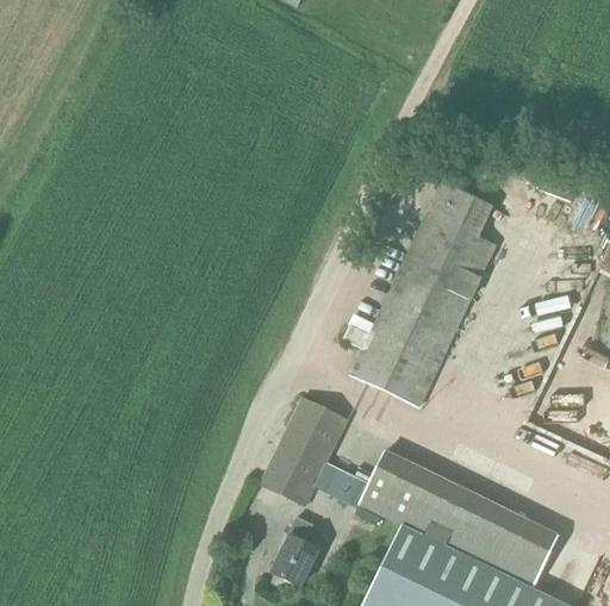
[(419,406),(498,243),(479,235),(493,205),(442,181),(371,332),(353,324),(346,338),(362,347),(350,374),(419,406)]
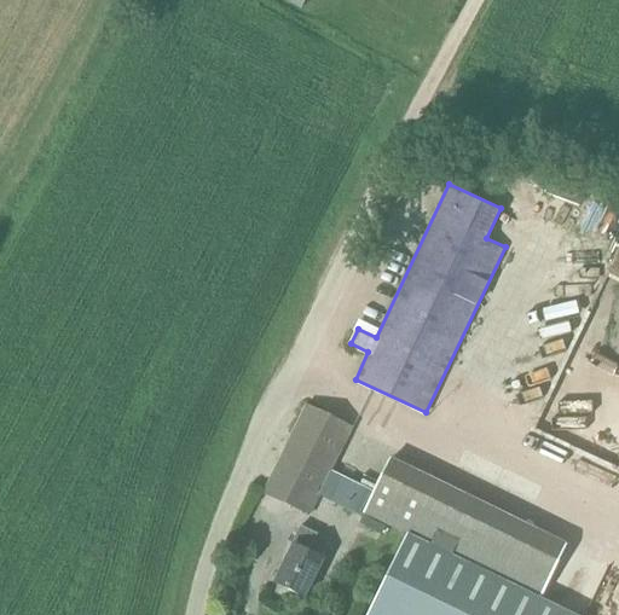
[(312,512),(353,423),(310,401),(305,411),(300,418),(266,491),(312,512)]
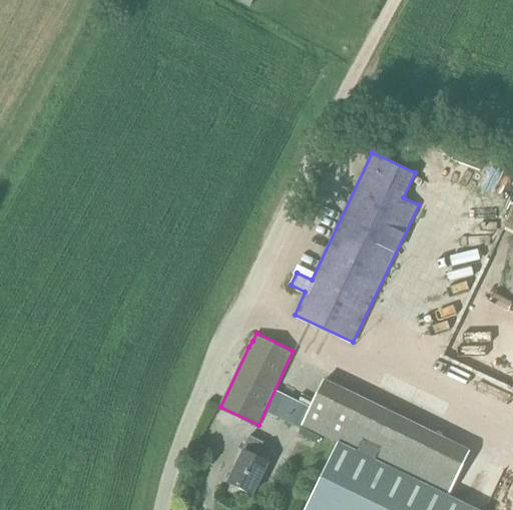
[(446,493),(468,448),(324,378),(301,424),(337,441),(338,440),(446,493)]
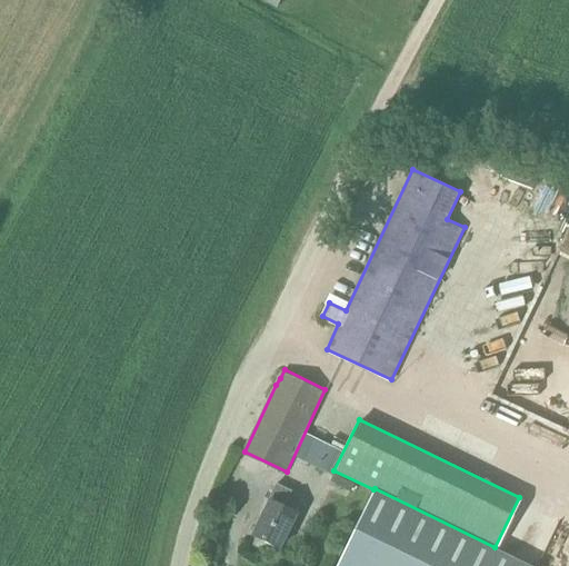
[(278,546),(295,513),(285,508),(293,490),(277,483),(269,500),(251,534),(278,546)]
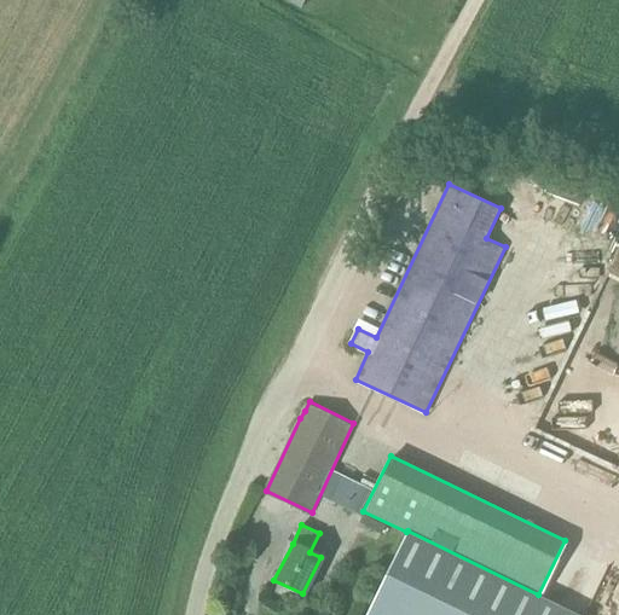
[(408,531),(406,532),(365,614),(579,614),(538,595),(408,531)]
